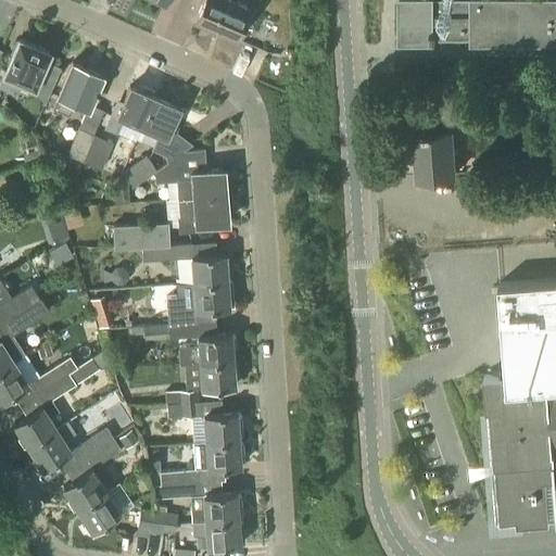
[(236,39),(249,8),(230,0),(202,0),(193,21),(236,39)]
